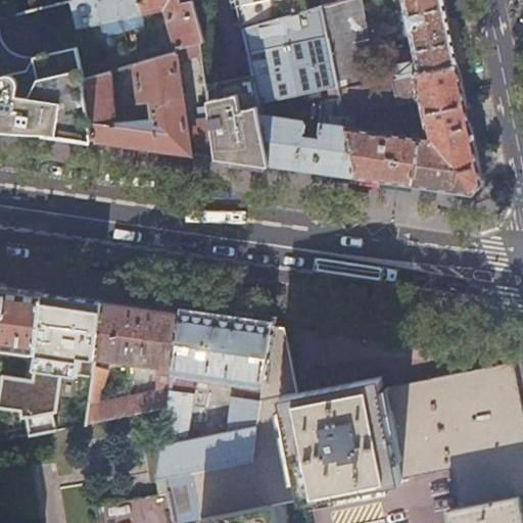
[(79,0),(74,1),(72,2),(78,30),(123,18),(141,14),(162,9),(174,50),(197,43),(202,42),(190,1),(180,4),(178,0),(79,0)]
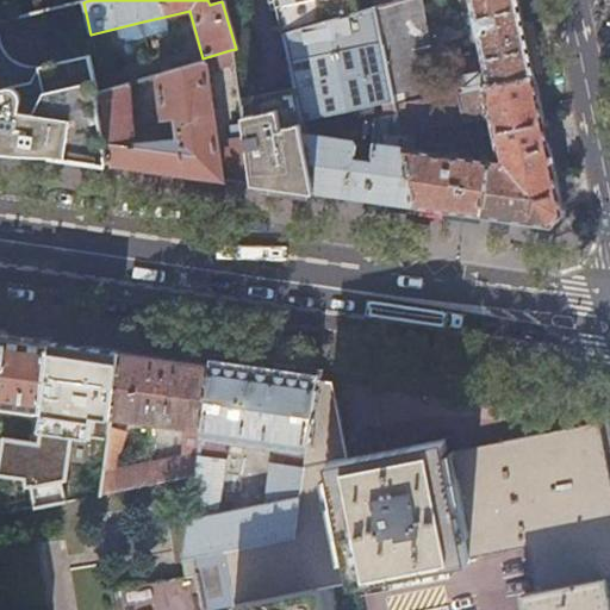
[(86,0),(86,1),(92,0),(275,0),(279,12),(284,35),(361,11),(359,0),(86,0)]
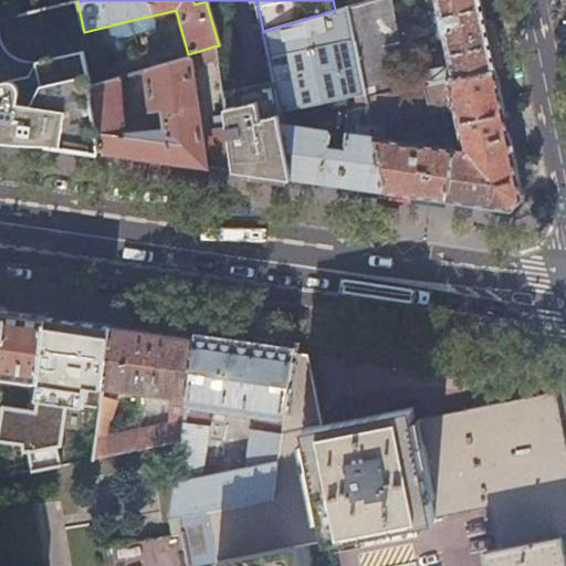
[(370,0),(346,8),(365,97),(407,88),(388,0),(370,0)]
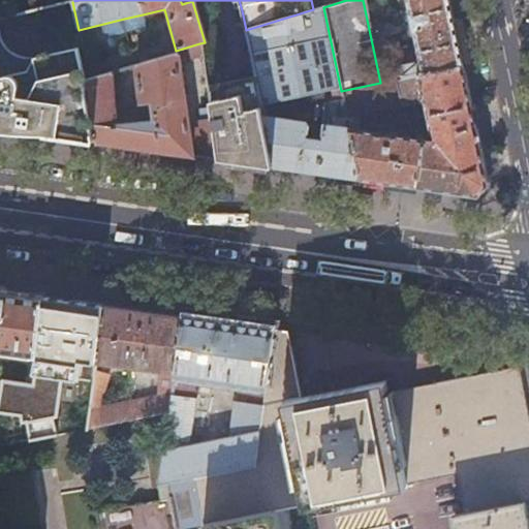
[(448,0),(405,0),(419,63),(395,68),(397,80),(463,67),(458,44),(448,0)]
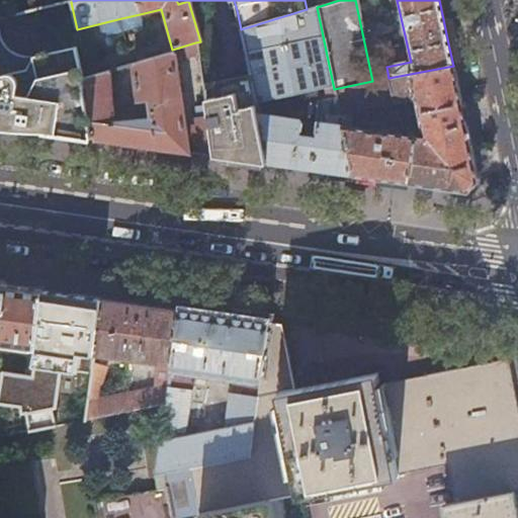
[(307,9),(241,29),(250,77),(267,165),(295,169),(323,173),(351,177),(341,125),(339,115),(334,89),(317,7),(307,9)]
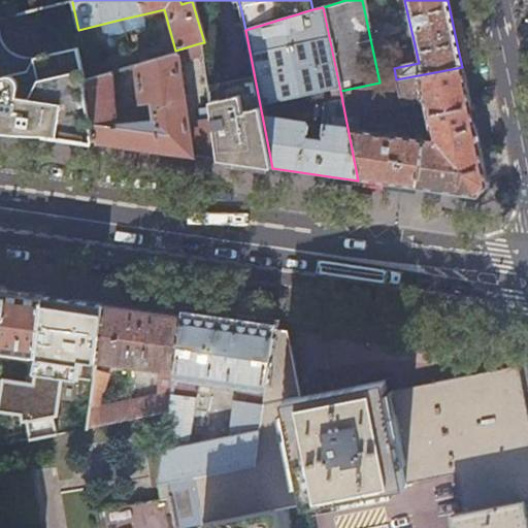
[(142,14),(124,19),(127,32),(145,28),(142,14)]
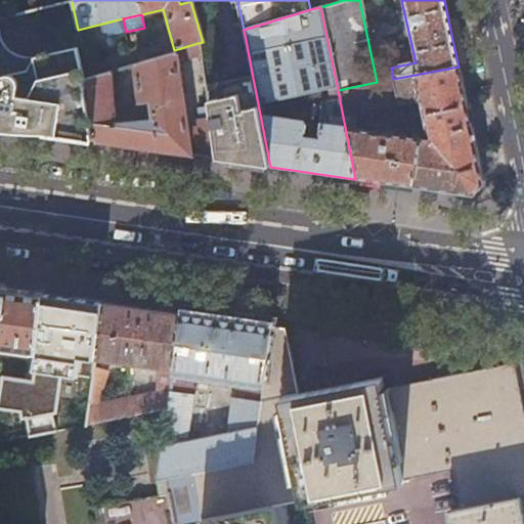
[(0,131),(13,133),(44,133),(50,134),(56,135),(94,140),(84,80),(77,49),(36,57),(25,57),(19,56),(10,51),(2,43),(0,38),(0,131)]
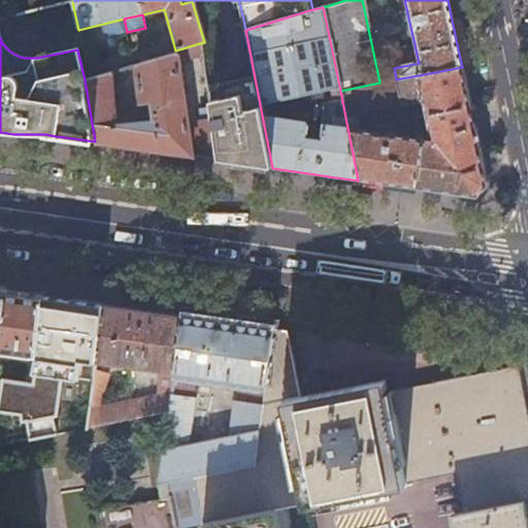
[(199,43),(175,51),(174,51),(174,55),(134,66),(139,103),(151,101),(152,112),(141,113),(137,117),(138,123),(116,125),(109,73),(85,80),(95,141),(157,151),(217,160),(210,119),(187,123),(176,58),(182,57),(184,61),(201,56),(199,43)]
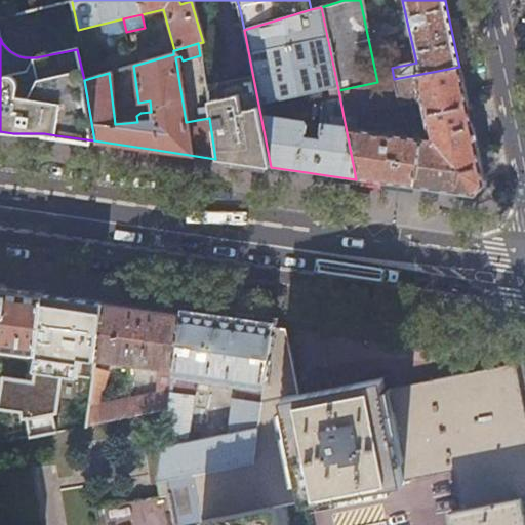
[(377,82),(338,90),(344,117),(421,102),(428,132),(433,131),(433,139),(346,127),(356,179),(377,183),(420,189),(474,196),(484,186),(472,126),(459,67),(394,79),(377,82)]
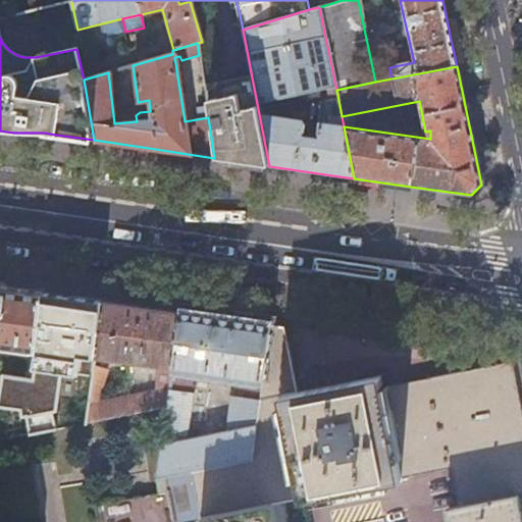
[(269,166),(252,77),(218,84),(215,86),(214,88),(214,89),(214,91),(205,93),(208,117),(214,158),(269,166)]
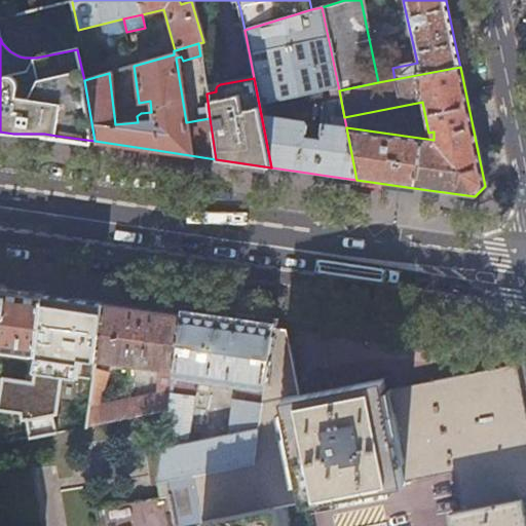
[(0,349),(32,354),(42,295),(3,289),(0,289),(0,349)]
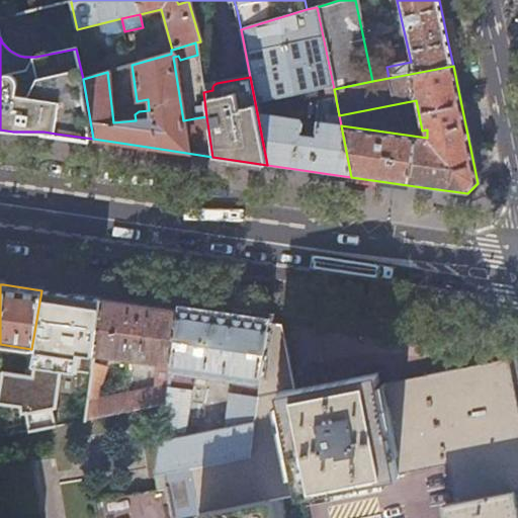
[(27,376),(30,431),(84,420),(84,419),(91,364),(93,355),(100,298),(62,293),(41,290),(31,349),(27,376)]
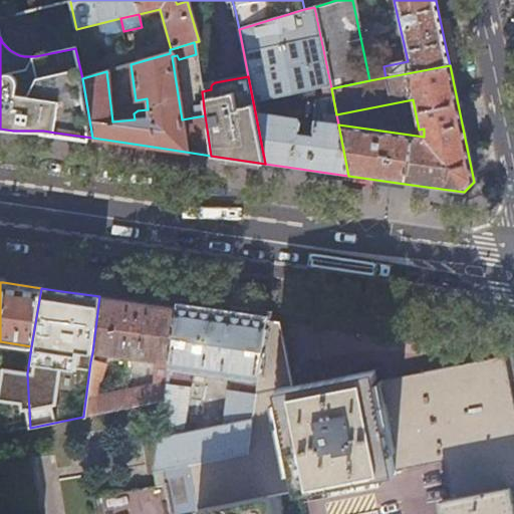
[(90,361),(83,416),(164,400),(166,383),(168,366),(177,307),(152,304),(139,302),(119,299),(99,296),(92,352),(154,360),(153,384),(95,396),(103,365),(90,361)]
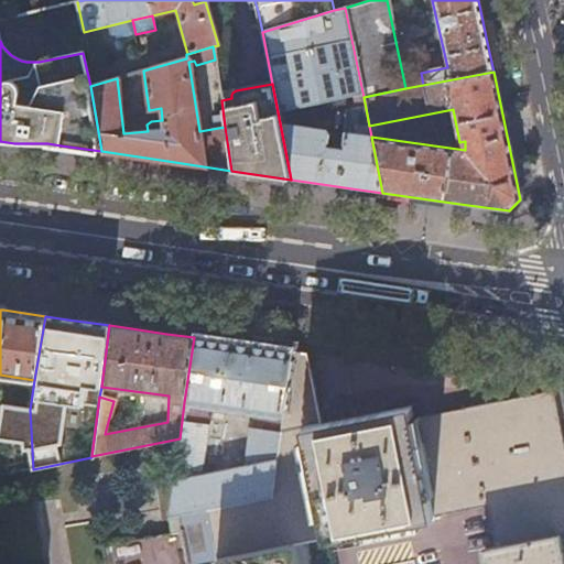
[(194,337),(184,402),(281,416),(290,351),(262,347),(246,345),(221,342),(194,337)]
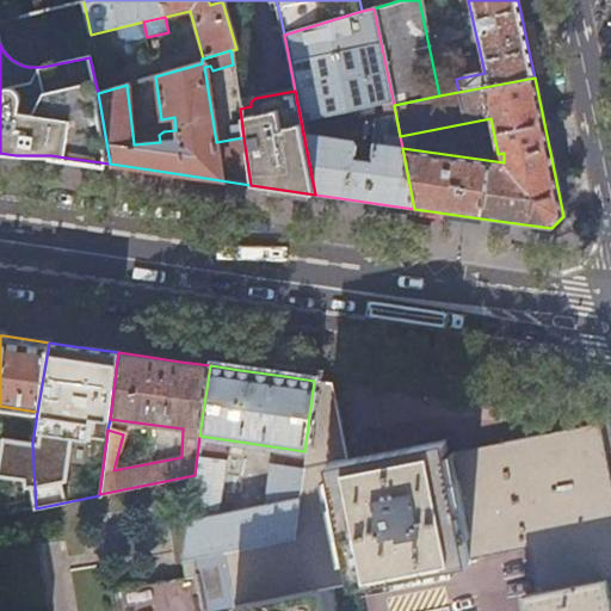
[(610,610),(610,486),(605,454),(599,424),(495,443),(448,452),(445,438),(425,443),(388,450),(346,458),(339,421),(331,383),(322,382),(314,381),(304,451),(303,461),(291,537),(223,550),(234,606),(234,610),(316,610),(313,593),(470,561),(469,559),(528,547),(536,591),(526,593),(530,610),(610,610)]
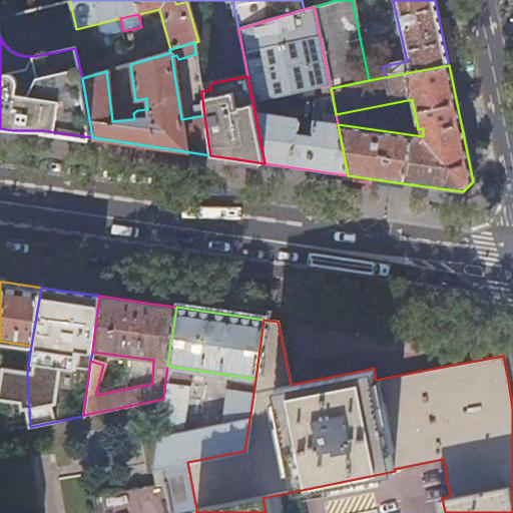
[(30,427),(27,373),(0,378),(0,430),(10,428),(30,427)]
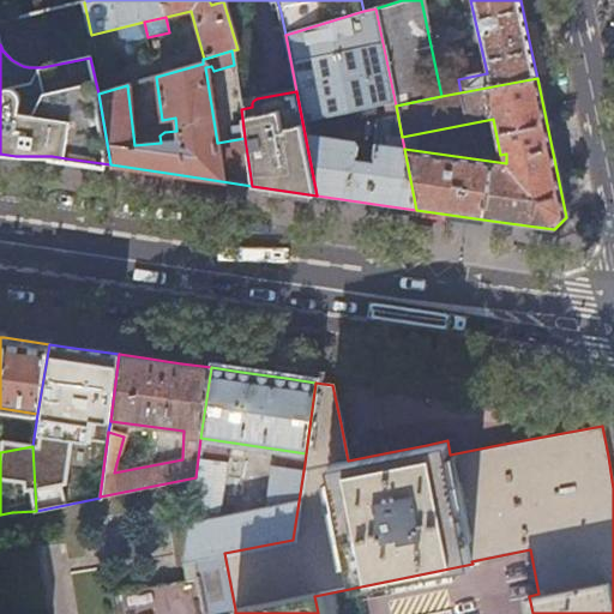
[(222,462),(198,458),(196,477),(184,561),(224,553),(293,540),(305,463),(274,459),(266,507),(215,517),(222,462)]
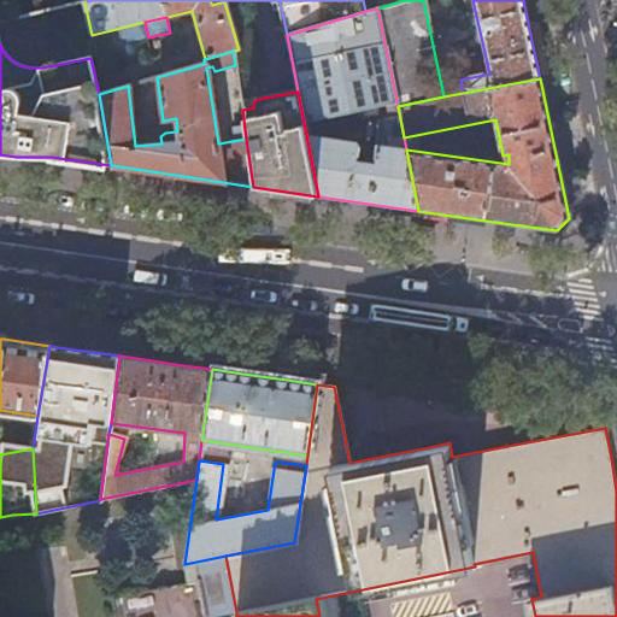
[(225,556),(184,564),(189,588),(194,616),(209,616),(236,612),(225,556)]
